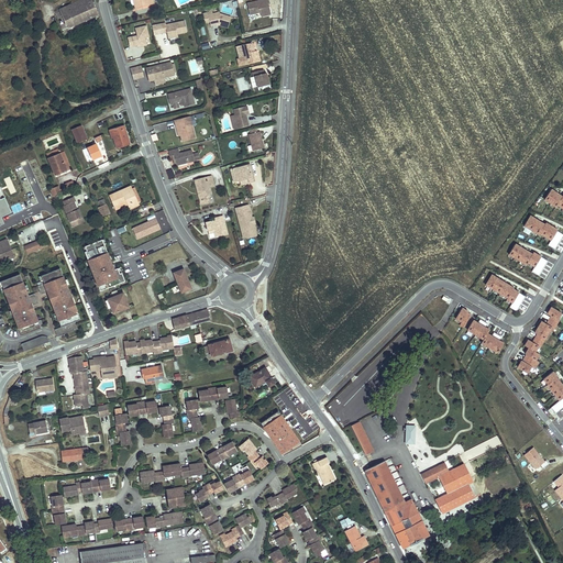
[(98,14),(91,0),(80,0),(59,10),(68,28),(98,14)]
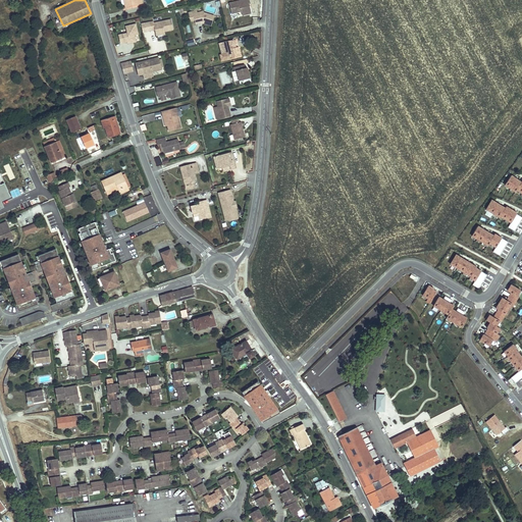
[(143,3),(141,0),(123,0),(125,4),(122,5),(123,9),(132,7),(132,6),(143,3)]
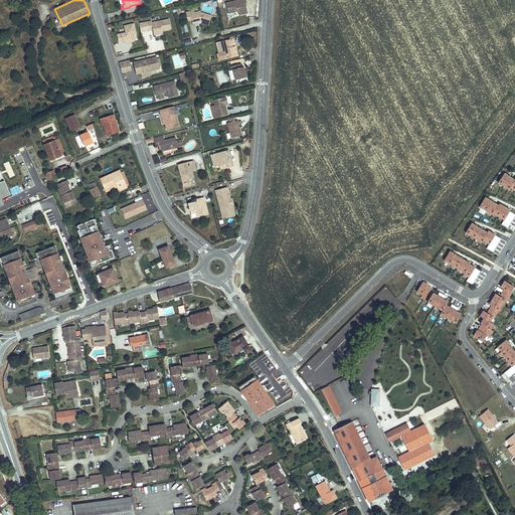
[(247,13),(244,0),(239,0),(226,3),(228,13),(238,11),(238,15),(247,13)]
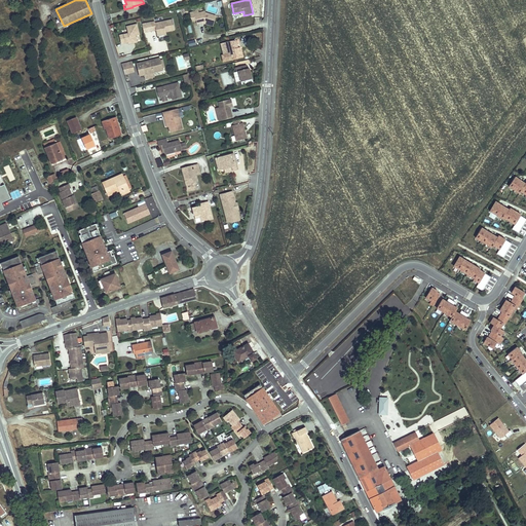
[(213,26),(216,16),(205,13),(205,11),(198,13),(195,13),(194,12),(190,13),(192,21),(196,20),(197,24),(201,23),(204,22),(205,23),(204,24),(213,26)]
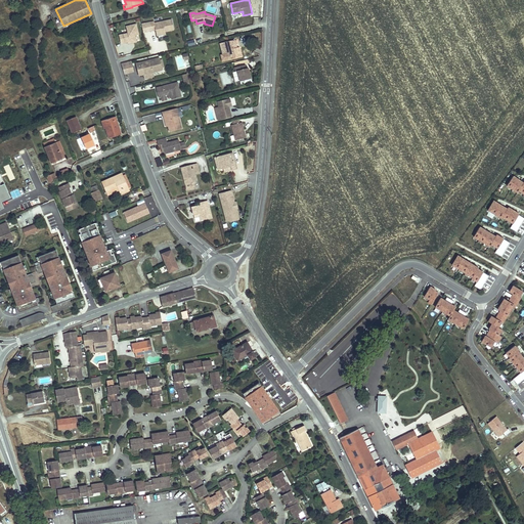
[(174,30),(172,19),(155,24),(155,22),(149,23),(151,31),(156,30),(157,36),(164,35),(163,32),(165,32),(174,30)]
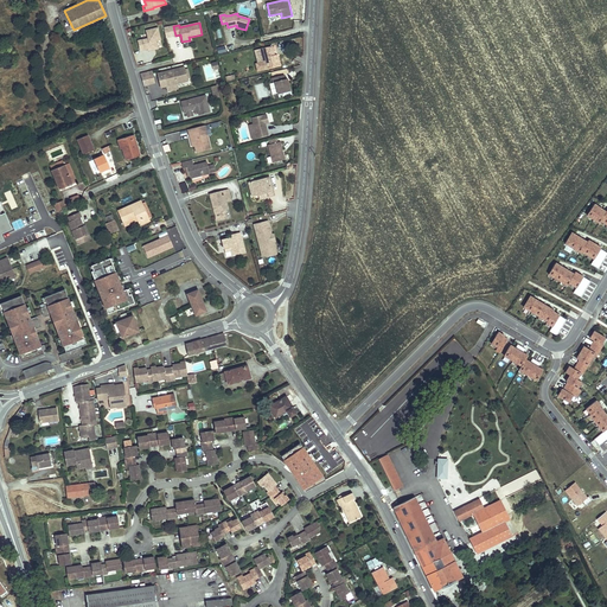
[(157,42),(160,40),(158,29),(146,31),(148,39),(138,42),(140,50),(147,49),(151,48),(151,50),(158,49),(157,42)]
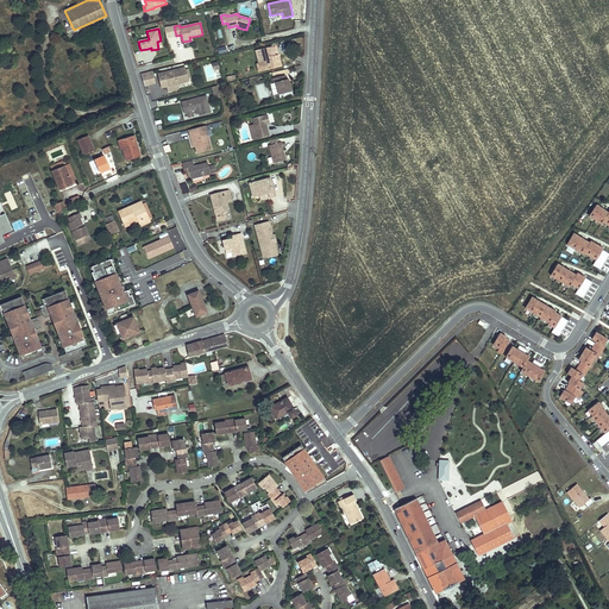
[(281,66),(278,57),(275,57),(274,56),(271,46),(262,49),(264,62),(259,63),(257,64),(258,71),(281,66)]
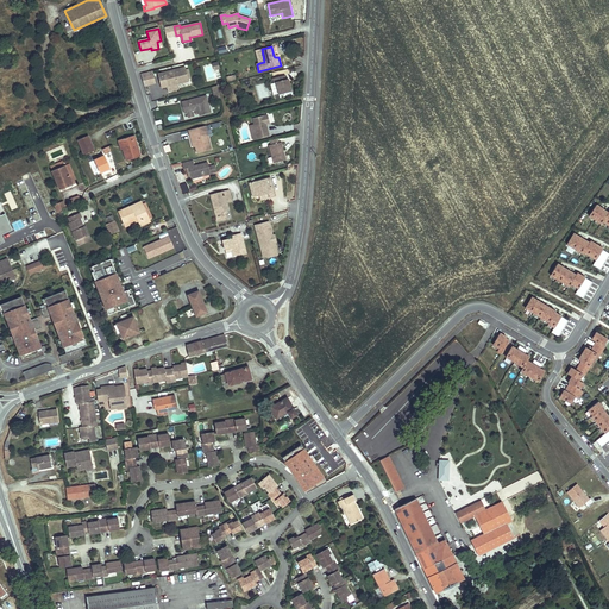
[(188,81),(184,68),(158,74),(161,82),(165,81),(167,87),(177,83),(188,81)]
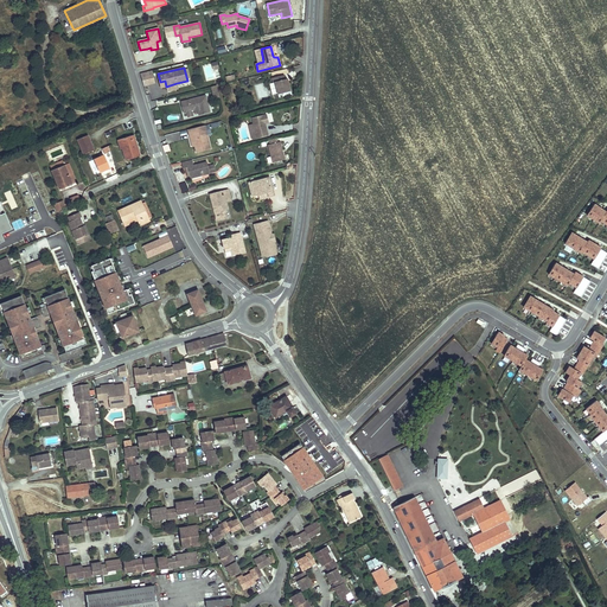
[(291,90),(288,78),(286,80),(285,75),(273,78),(274,83),(275,82),(276,88),(279,94),(291,90)]
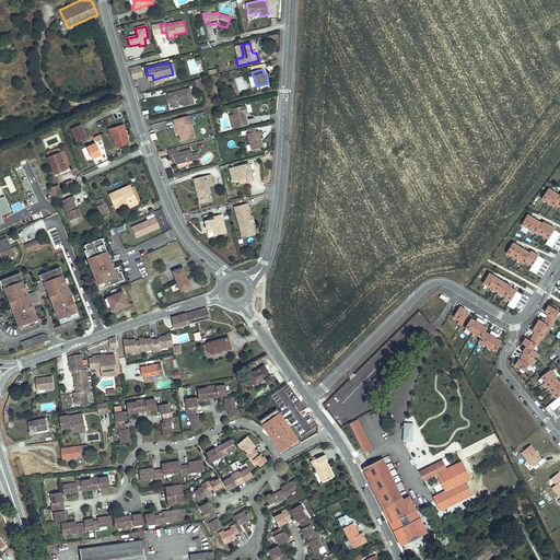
[(143,77),(141,70),(131,72),(133,80),(143,77)]
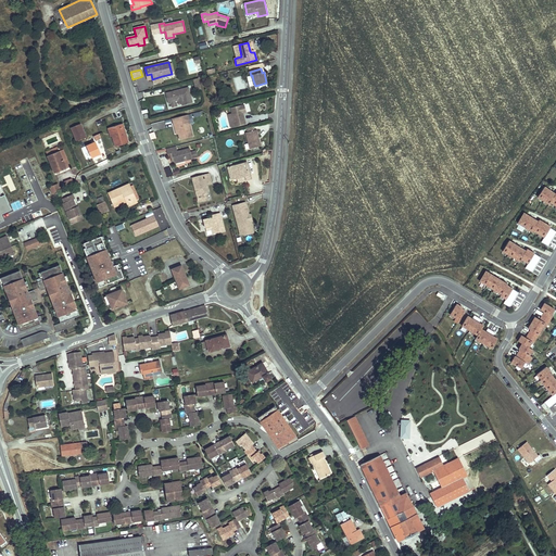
[(192,102),(188,88),(182,89),(181,92),(174,95),(172,92),(166,93),(168,103),(172,103),(173,108),(177,106),(176,102),(177,101),(181,100),(181,102),(182,105),(192,102)]
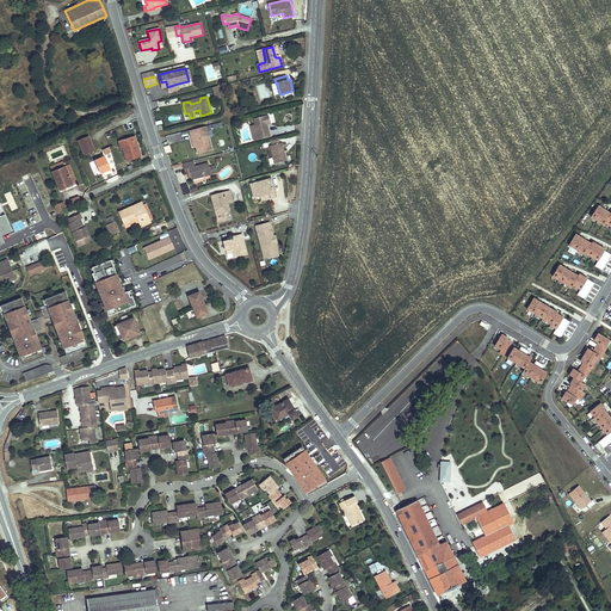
[(266,127),(266,125),(267,124),(271,123),(269,116),(253,119),(255,125),(259,140),(270,136),(267,127),(266,127)]
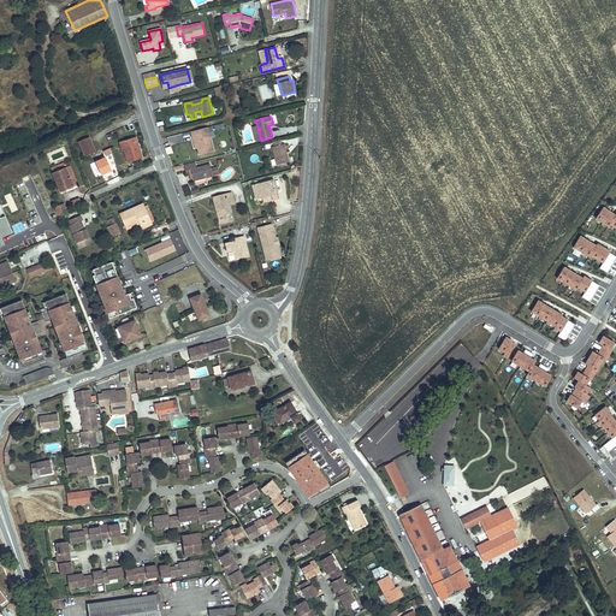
[(214,152),(211,137),(208,138),(207,134),(209,132),(208,128),(191,131),(193,136),(195,135),(197,148),(200,155),(214,152)]
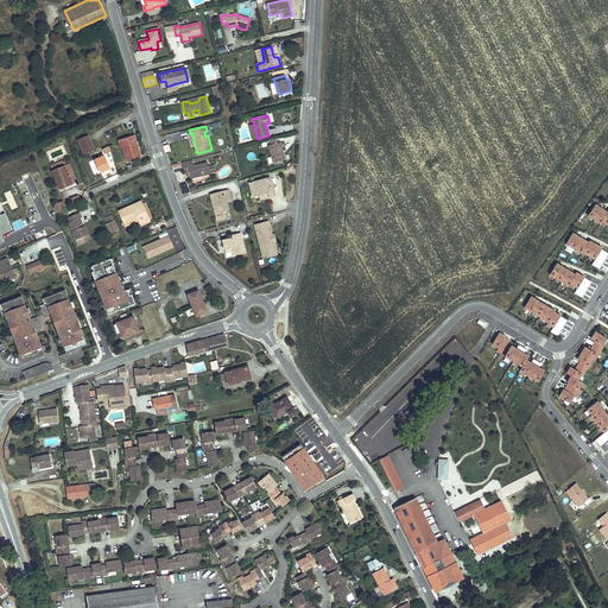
[(88,135),(78,139),(84,154),(94,151),(88,135)]
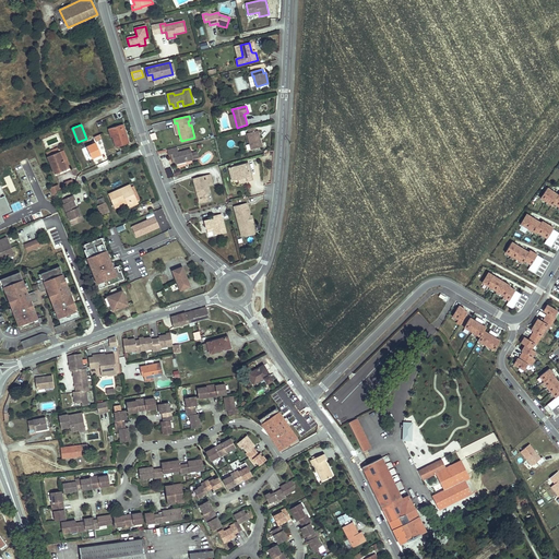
[(129,144),(123,125),(113,128),(114,131),(111,132),(114,137),(117,147),(129,144)]
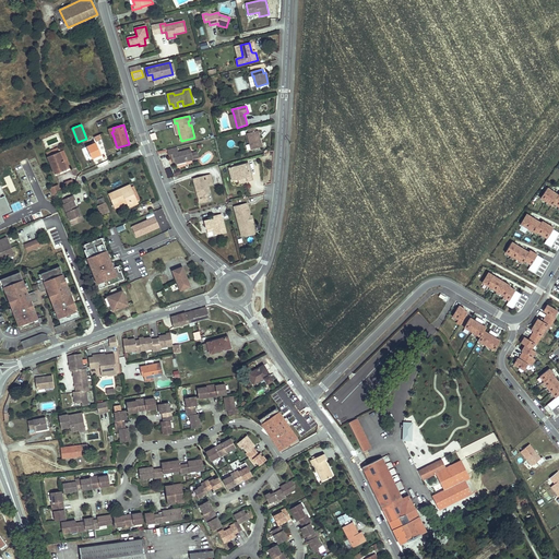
[(262,146),(258,131),(256,131),(254,127),(248,129),(249,133),(247,133),(250,144),(251,150),(262,146)]
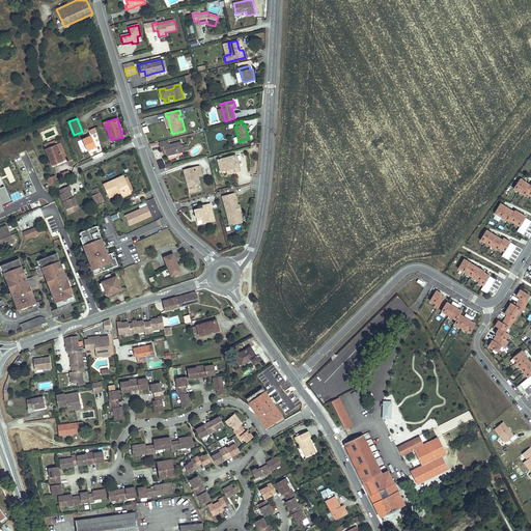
[(183,145),(182,142),(169,145),(168,140),(159,142),(160,147),(163,147),(164,146),(166,155),(167,156),(184,151),(184,150),(183,145)]
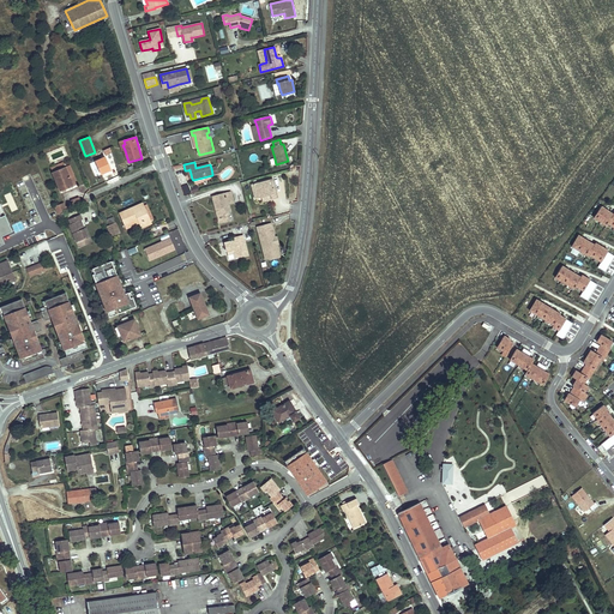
[(61,192),(73,186),(68,175),(71,174),(67,168),(67,167),(65,167),(62,163),(50,168),(61,192)]
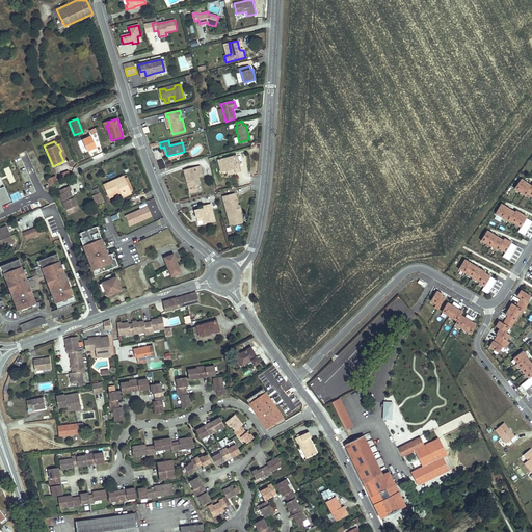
[(63,161),(67,160),(59,144),(58,144),(58,145),(61,151),(59,152),(63,161)]
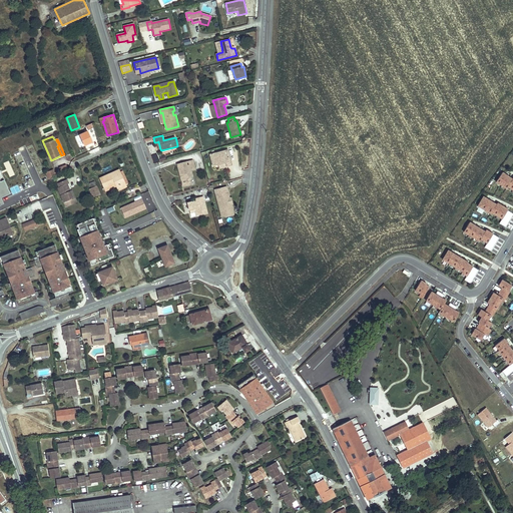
[(231,165),(227,149),(210,154),(213,166),(219,164),(226,162),(227,166),(231,165)]
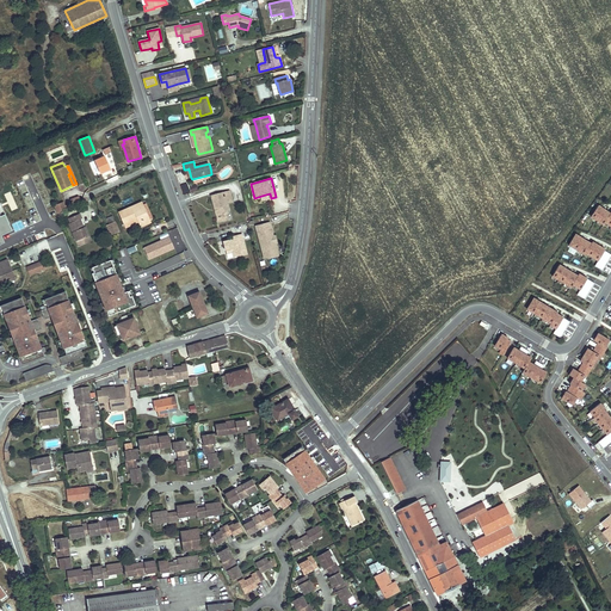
[(183,195),(190,192),(187,183),(179,185),(183,195)]
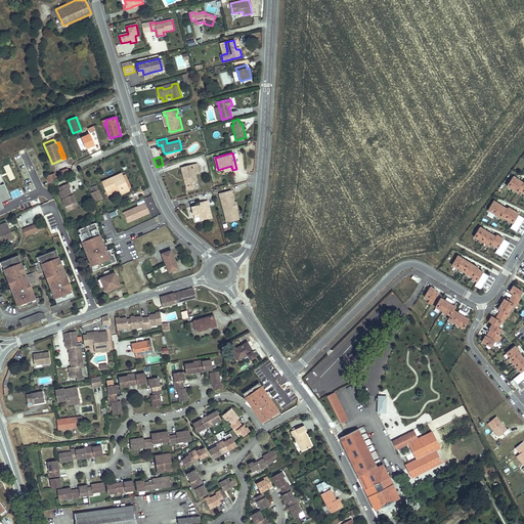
[(197,180),(194,174),(200,173),(197,164),(192,165),(193,169),(191,169),(190,165),(181,167),(184,179),(187,178),(187,179),(186,181),(187,185),(186,186),(187,190),(197,188),(194,181),(197,180)]
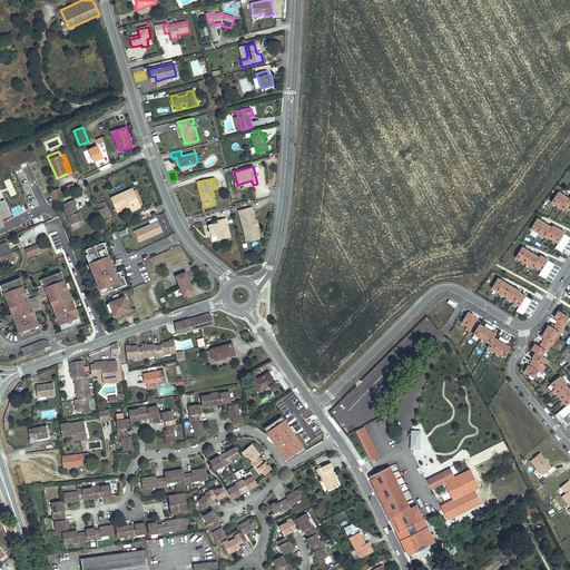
[(68,193),(77,190),(74,184),(66,186),(68,193)]
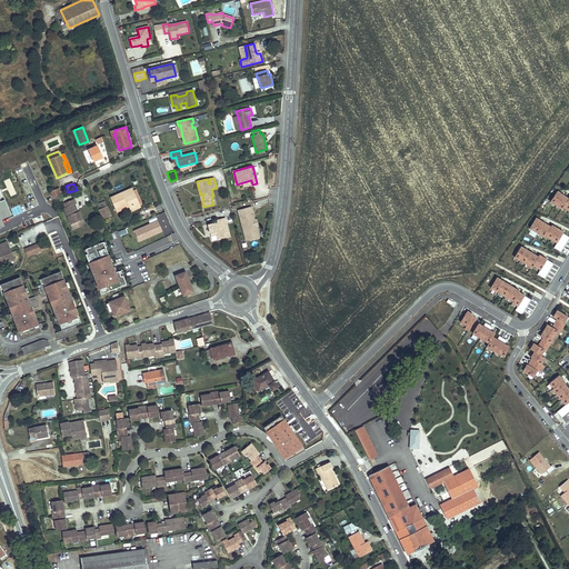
[(62,196),(59,188),(51,191),(55,199),(62,196)]
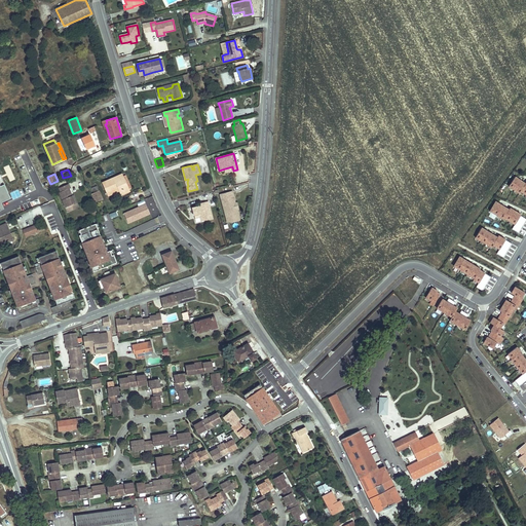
[(129,191),(128,189),(132,188),(126,175),(123,177),(122,175),(103,183),(109,195),(113,193),(112,190),(118,187),(119,190),(121,194),(129,191)]
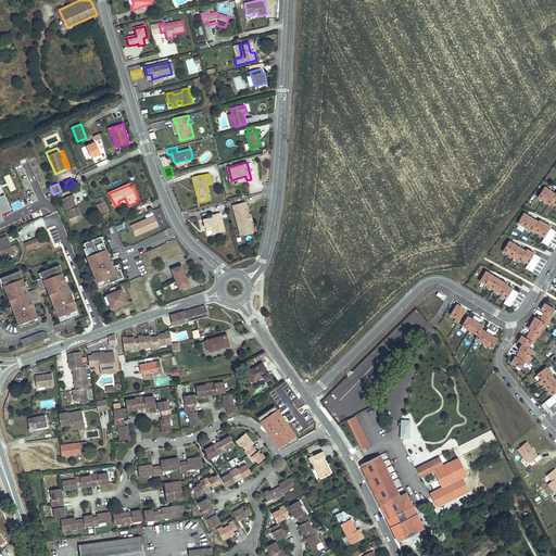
[(555,193),(555,194),(545,187),(538,197),(548,204),(551,202),(555,205),(555,193)]
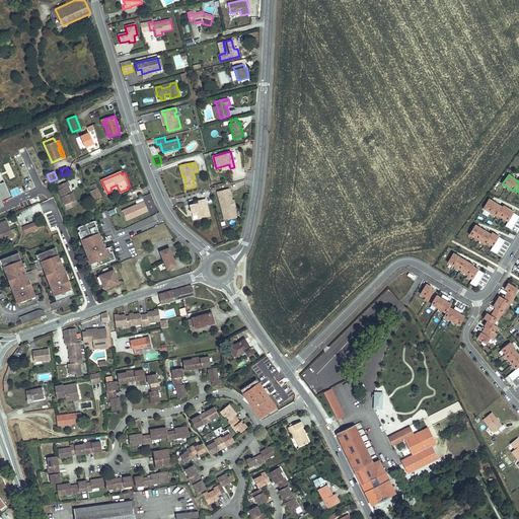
[(68,181),(58,186),(59,188),(58,188),(65,205),(74,201),(71,193),(68,187),(70,186),(68,181)]
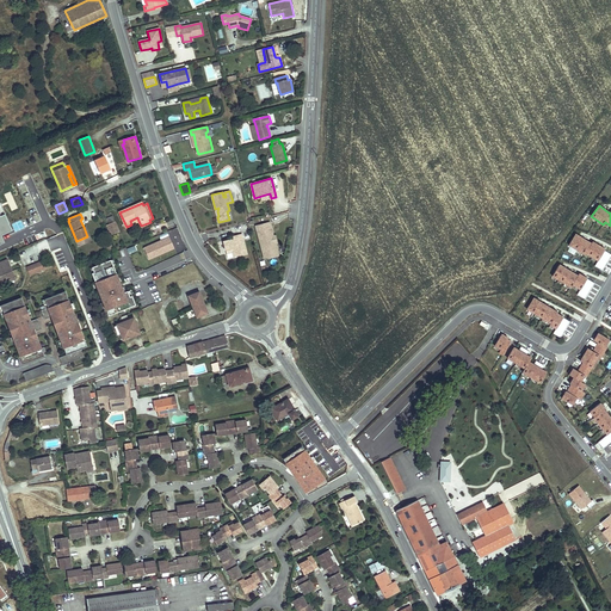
[(0,235),(12,230),(10,226),(6,216),(1,218),(0,216),(0,235)]
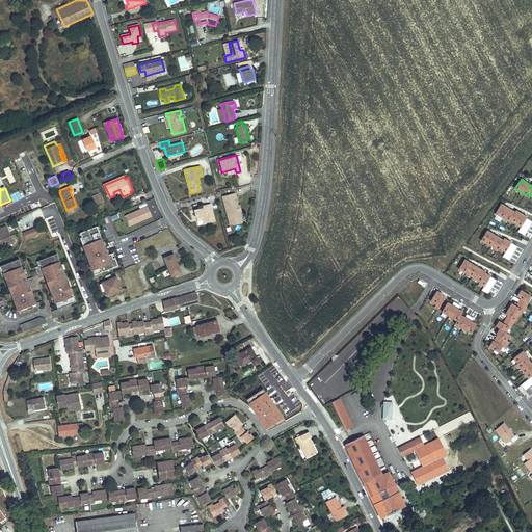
[(97,205),(104,202),(100,193),(96,195),(92,196),(97,205)]
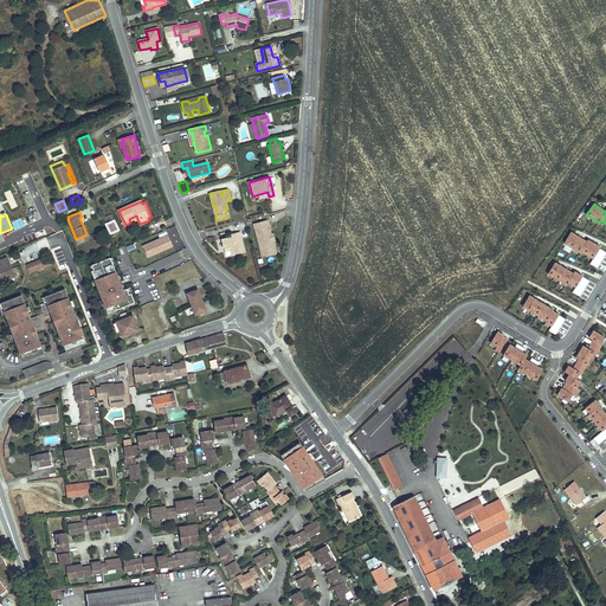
[(76,239),(78,244),(91,238),(85,225),(83,225),(86,234),(76,239)]
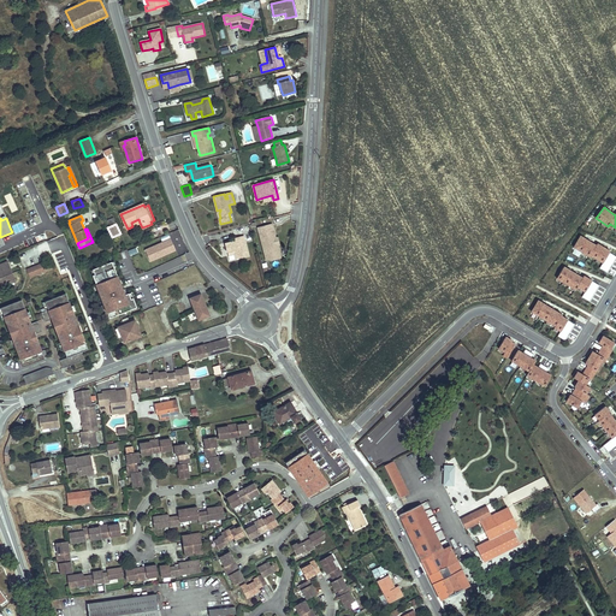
[(273,244),(272,241),(276,240),(276,238),(273,230),(260,234),(265,254),(270,253),(271,259),(272,260),(276,259),(279,253),(278,246),(277,243),(273,244)]
